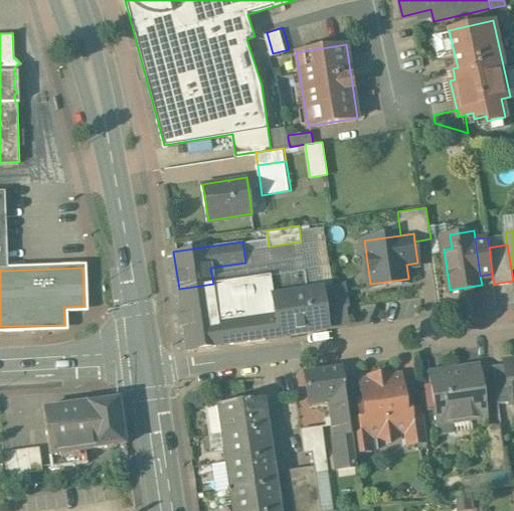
[(213,284),(179,289),(183,315),(179,315),(181,326),(184,326),(188,348),(279,335),(274,299),(309,294),(305,270),(213,284)]
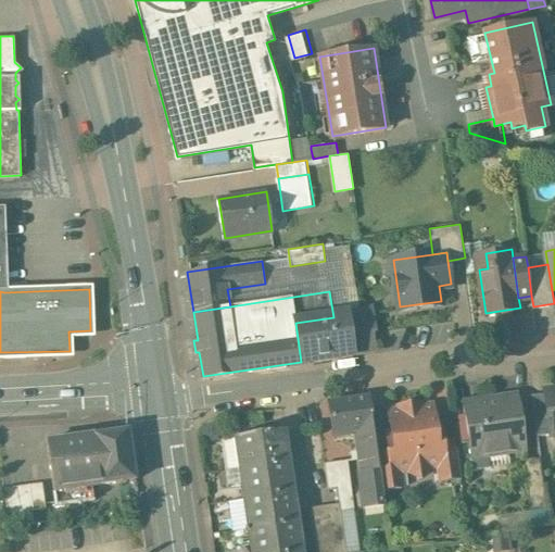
[(374,311),(349,314),(349,315),(354,352),(376,349),(374,334),(376,330),(374,311)]
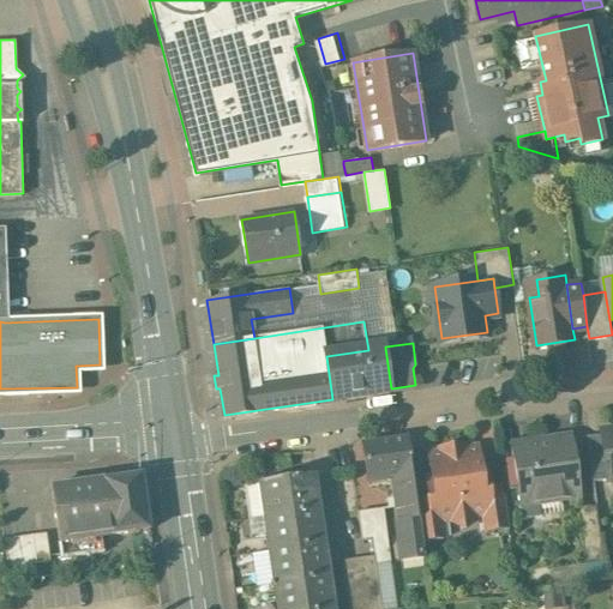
[(368,350),(326,356),(332,399),(391,391),(391,389),(385,348),(368,350)]
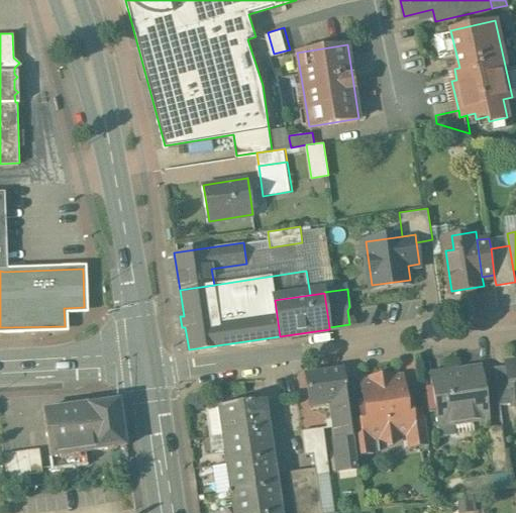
[(515,361),(506,363),(506,364),(512,402),(515,401),(515,361)]
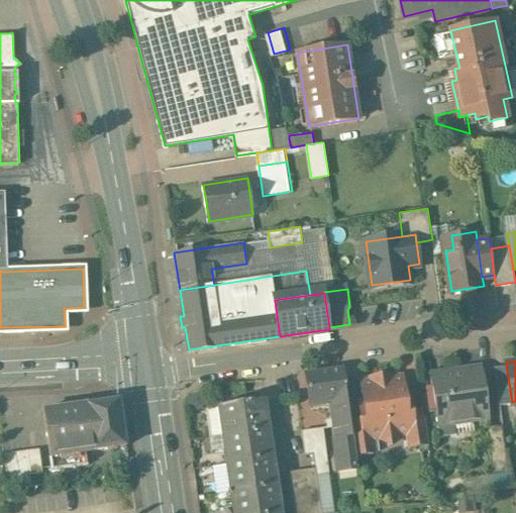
[(506,364),(494,366),(500,404),(512,402),(506,364)]
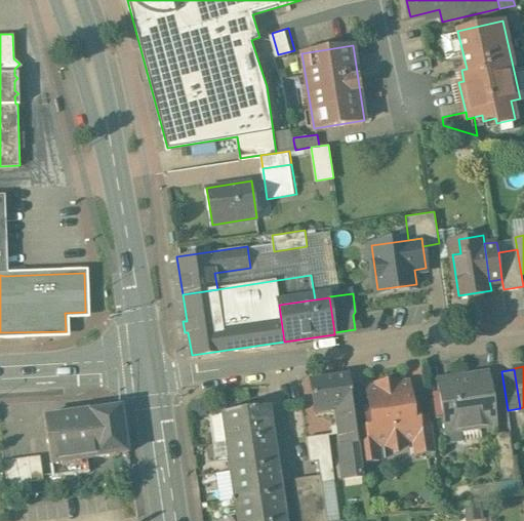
[(348,371),(313,376),(318,410),(335,408),(353,405),(348,371)]
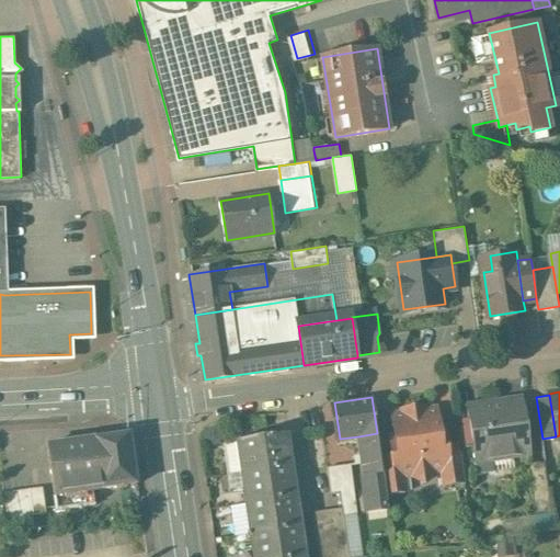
[(523,397),(467,405),(475,459),(530,452),(523,397)]
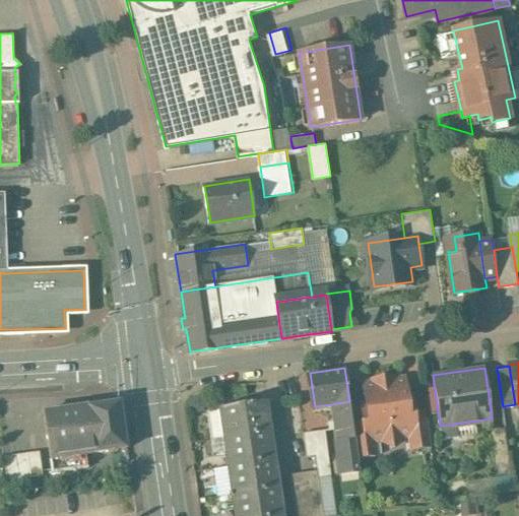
[(394,375),(374,378),(374,382),(364,384),(368,413),(364,414),(365,420),(352,422),(358,457),(375,455),(373,439),(382,438),(394,445),(402,435),(411,433),(413,433),(413,432),(416,428),(414,411),(413,407),(409,407),(405,378),(395,379),(394,375)]
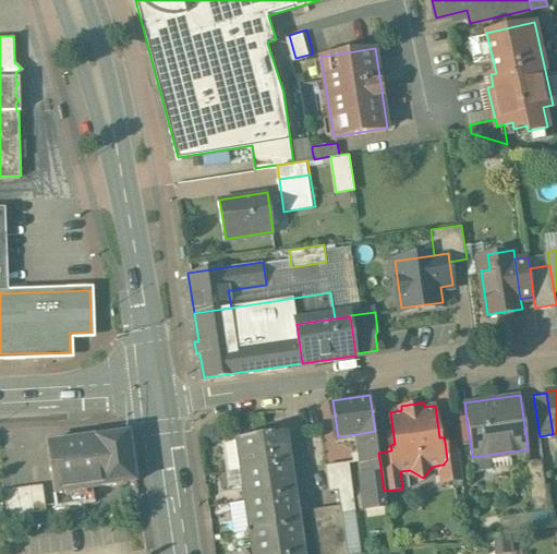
[(130,431),(48,443),(55,492),(93,486),(136,480),(130,431)]
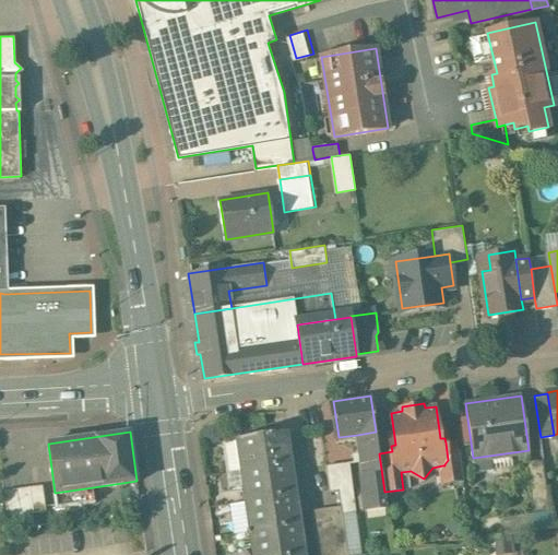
[(301,554),(285,432),(242,438),(245,450),(236,451),(238,470),(247,469),(249,482),(240,483),(242,499),(251,498),(253,511),(245,512),(248,531),(257,530),(259,543),(251,544),(252,554),(301,554)]
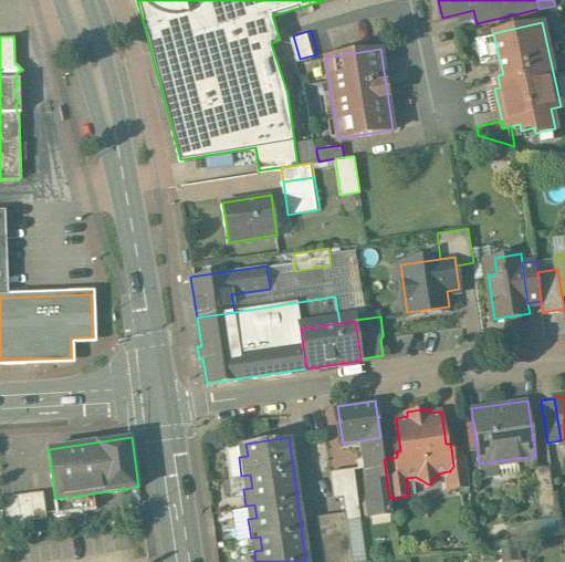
[(380,437),(362,440),(372,516),(391,512),(389,498),(384,459),(380,437)]
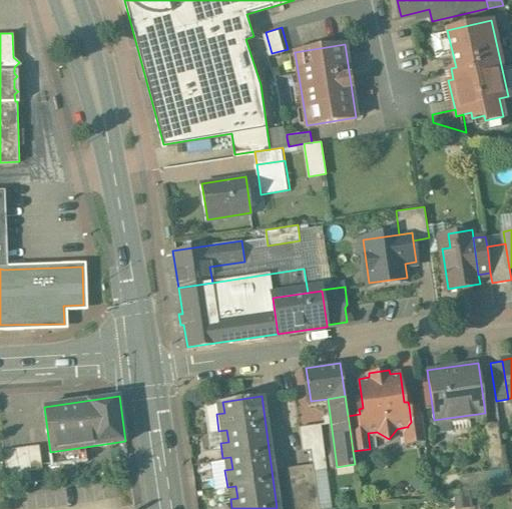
[(421,405),(409,406),(411,422),(408,426),(408,427),(406,427),(409,443),(426,440),(421,405)]
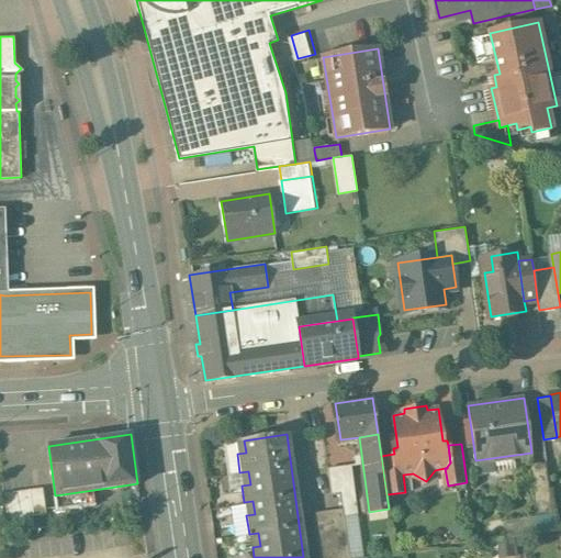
[(546,461),(529,464),(536,515),(553,513),(546,461)]
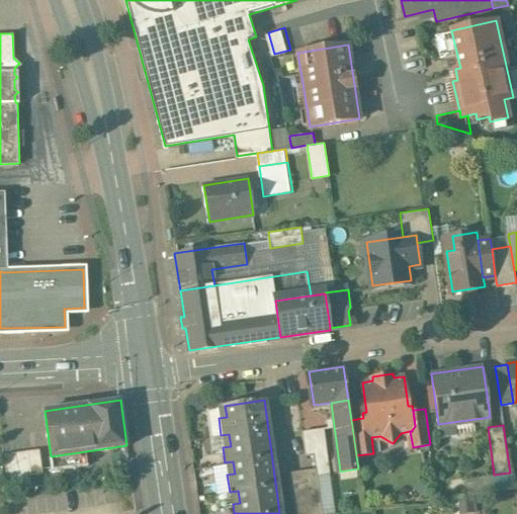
[(324,427),(303,430),(307,453),(315,452),(317,465),(329,463),(324,427)]
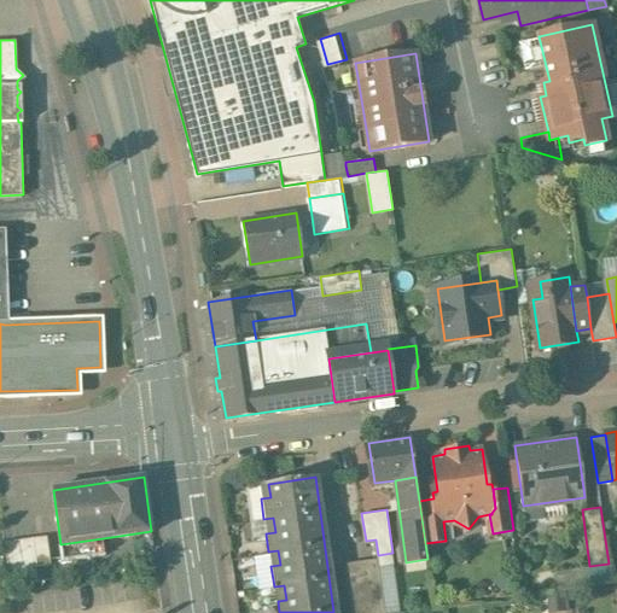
[(47,535),(34,537),(38,565),(52,562),(47,535)]
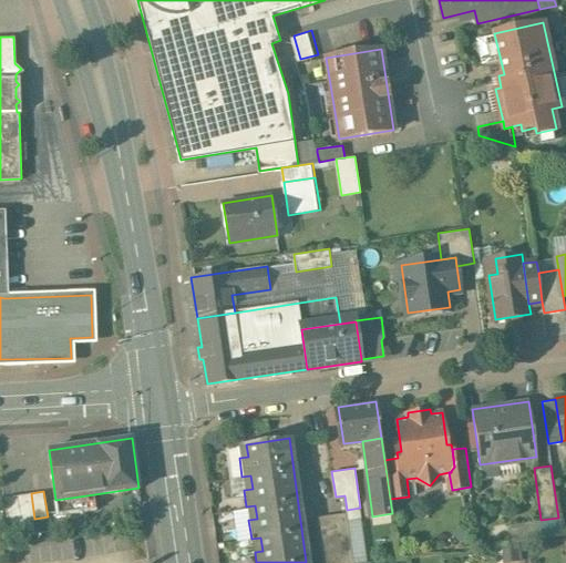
[(31,493),(18,494),(21,520),(33,519),(34,519),(31,493)]
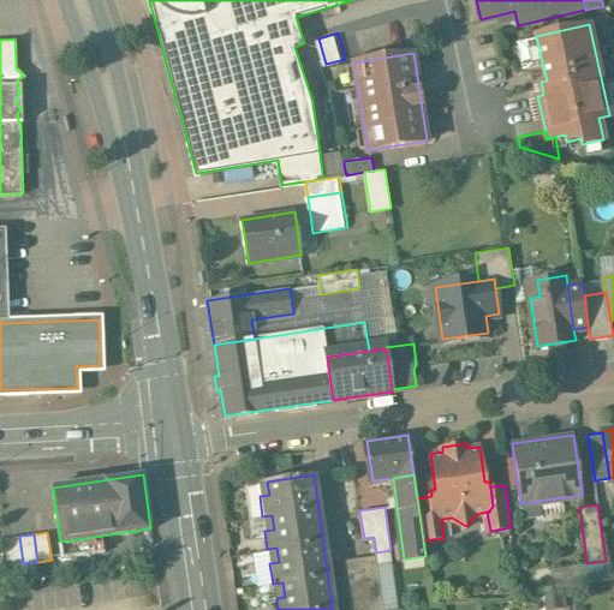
[(19,536),(5,538),(9,566),(23,563),(19,536)]
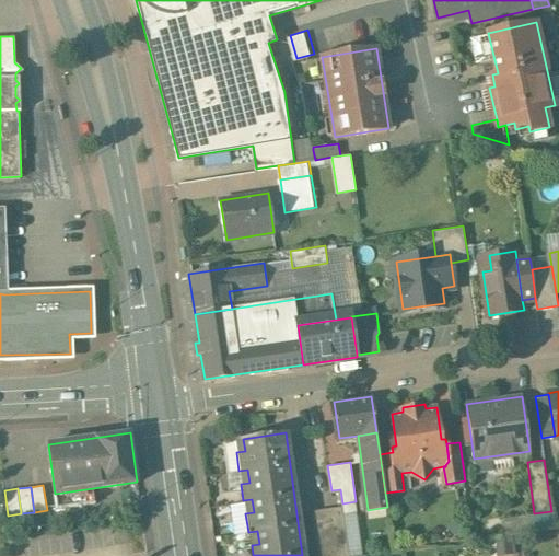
[(55,494),(57,508),(95,502),(93,488),(55,494)]
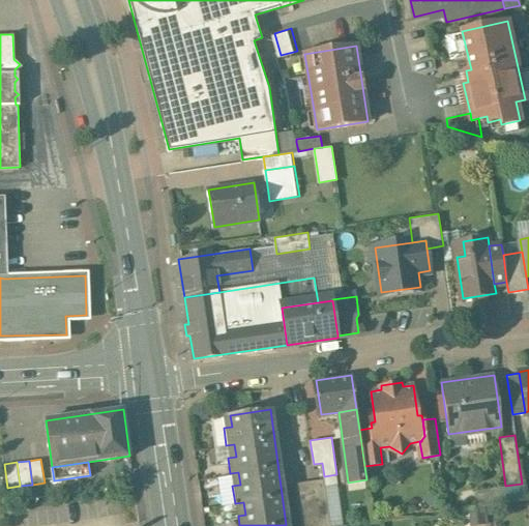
[(330,525),(324,478),(296,483),(301,525),(330,525)]
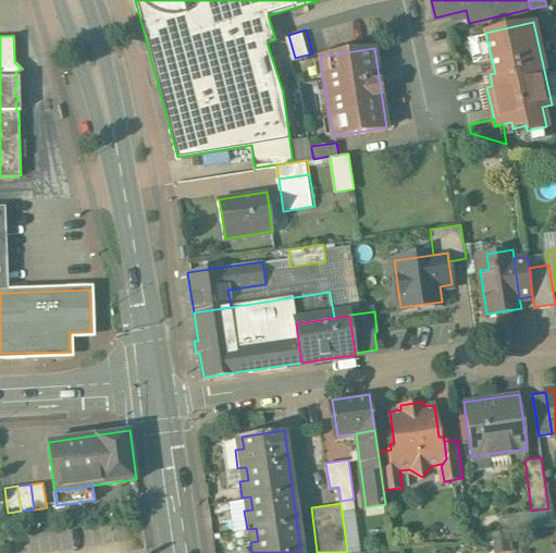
[(21,511),(8,513),(10,526),(35,521),(33,510),(21,511)]
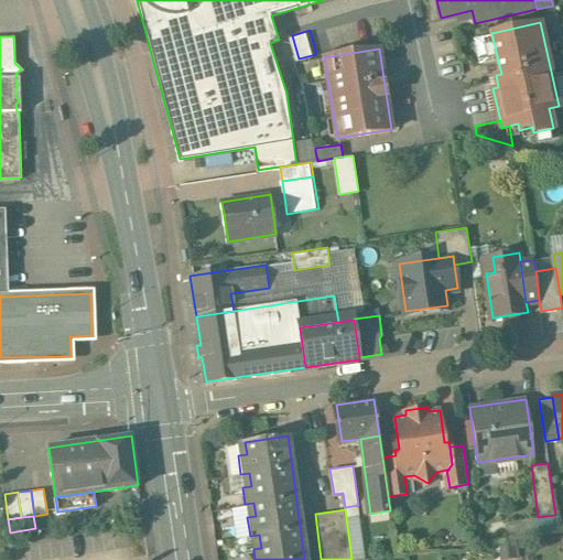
[(531,517),(509,518),(510,551),(532,550),(531,517)]
